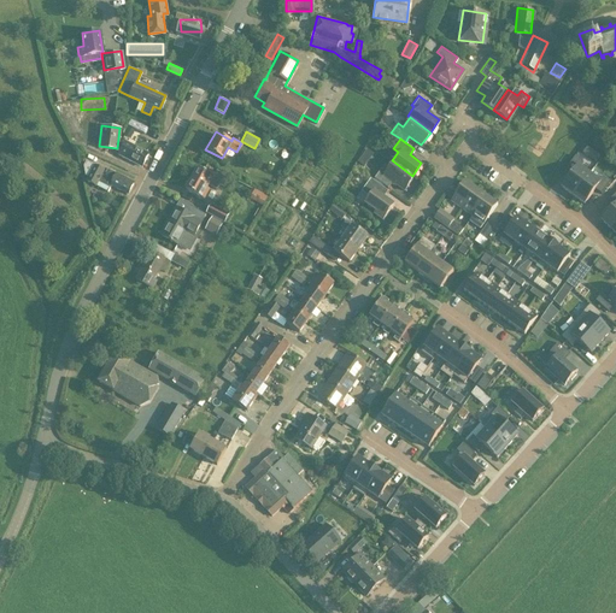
[(132,145),(123,140),(117,152),(125,155),(141,164),(147,152),(132,145)]
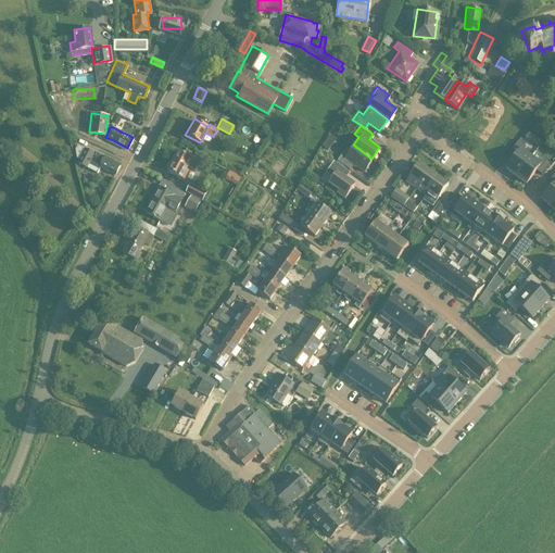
[(322,143),(328,147),(336,136),(329,132),(322,143)]
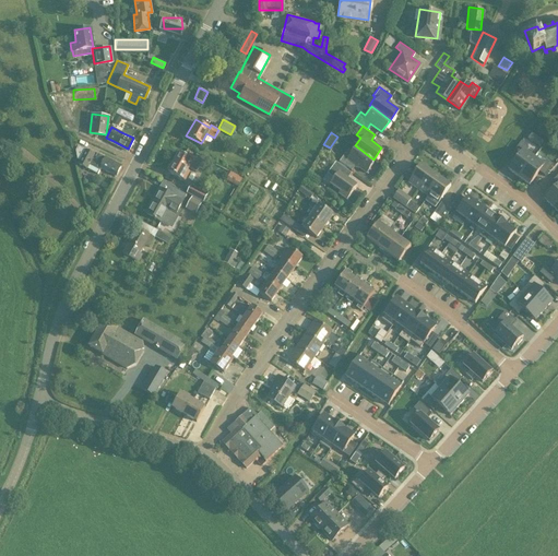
[(518,154),(508,168),(518,175),(533,155),(524,148),(527,144),(521,140),(513,151),(518,154)]
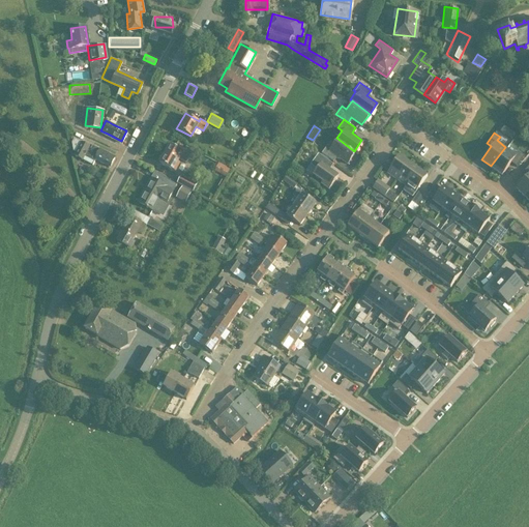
[(80,141),(72,138),(70,142),(71,149),(75,150),(72,154),(91,164),(94,157),(109,165),(113,155),(98,148),(98,147),(91,143),(89,147),(88,146),(89,144),(80,140),(80,141)]
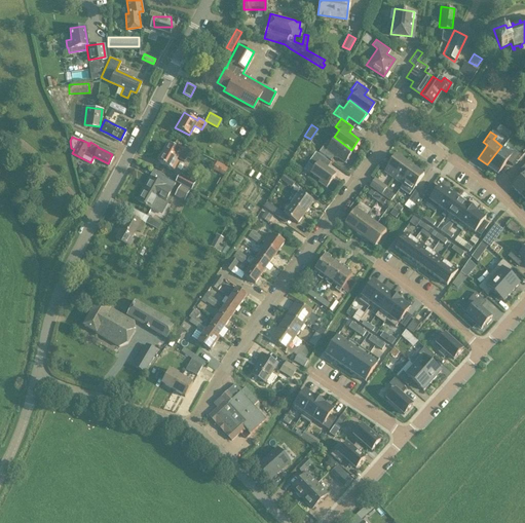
[(351,150),(334,137),(328,145),(324,142),(319,150),(330,158),(333,153),(343,160),(351,150)]
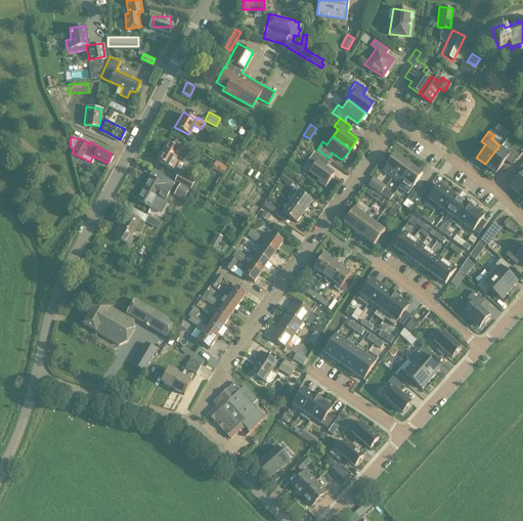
[(182,159),(188,149),(186,148),(180,145),(178,148),(167,141),(157,160),(172,168),(176,160),(174,159),(176,156),(182,159)]
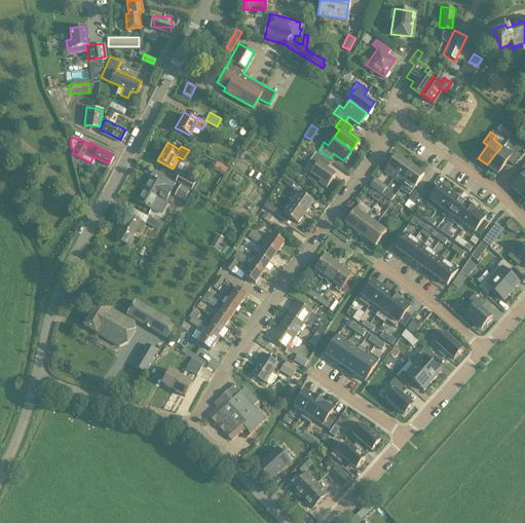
[(501,146),(487,164),(496,172),(507,159),(512,163),(519,153),(513,148),(511,152),(501,146)]
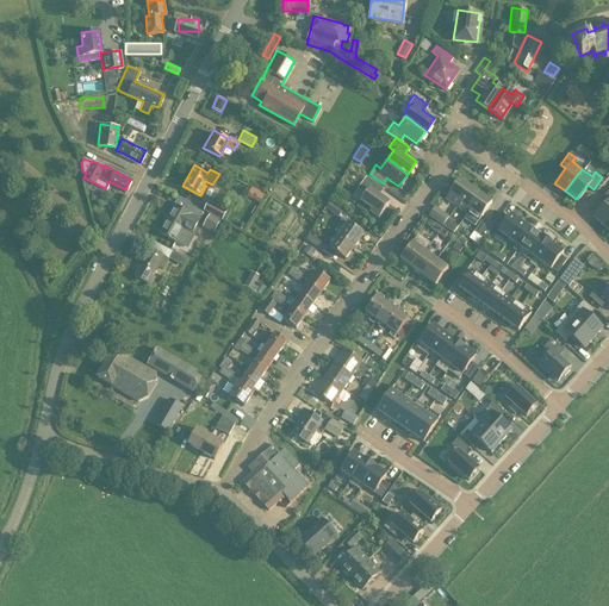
[(377,216),(387,200),(377,193),(383,187),(365,174),(360,181),(356,187),(364,193),(359,199),(371,207),(368,210),(377,216)]
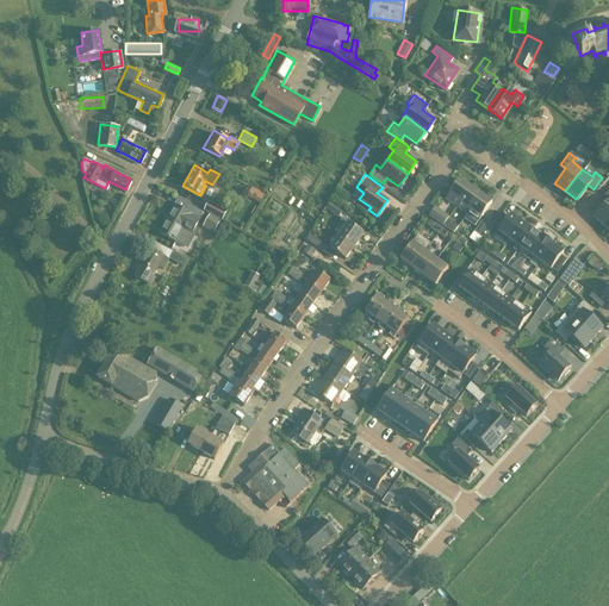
[(455,204),(468,185),(458,177),(445,197),(455,204)]
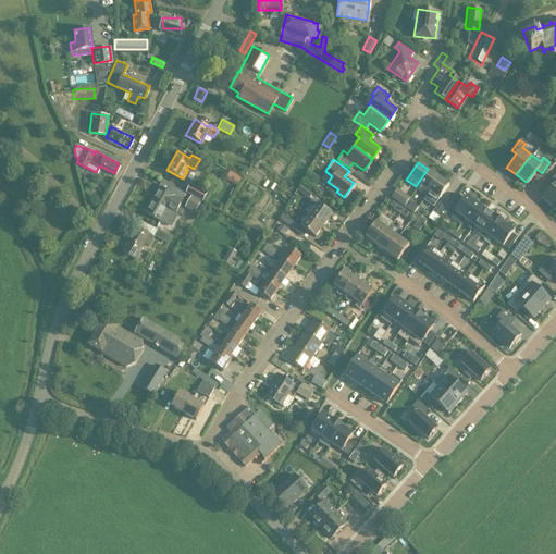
[(236,184),(242,174),(229,168),(223,177),(236,184)]
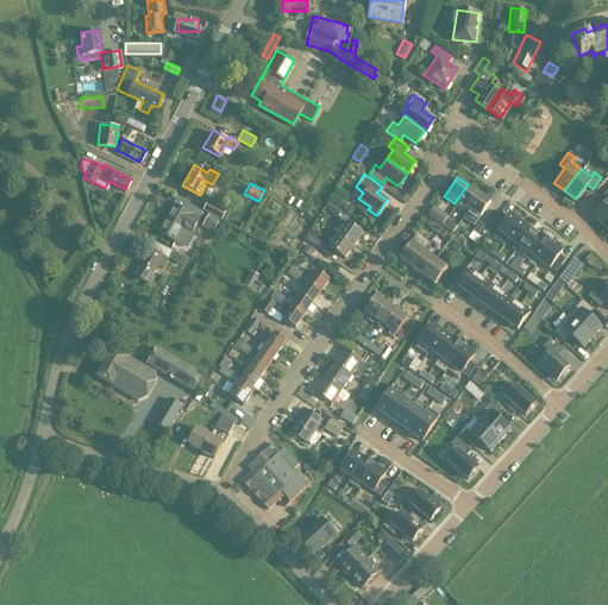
[(455,203),(465,212),(478,193),(468,184),(455,203)]
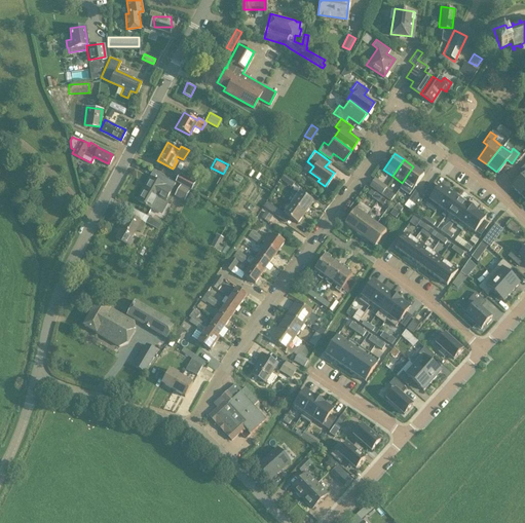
[(523,174),(512,186),(520,194),(524,188),(524,160),(518,169),(523,174)]
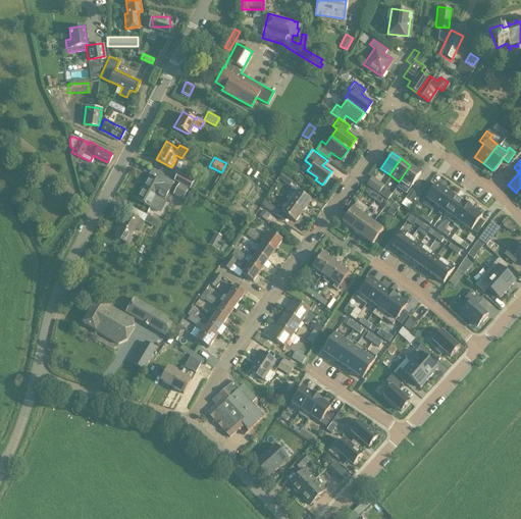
[(419,171),(410,165),(399,182),(396,185),(405,192),(408,188),(419,171)]
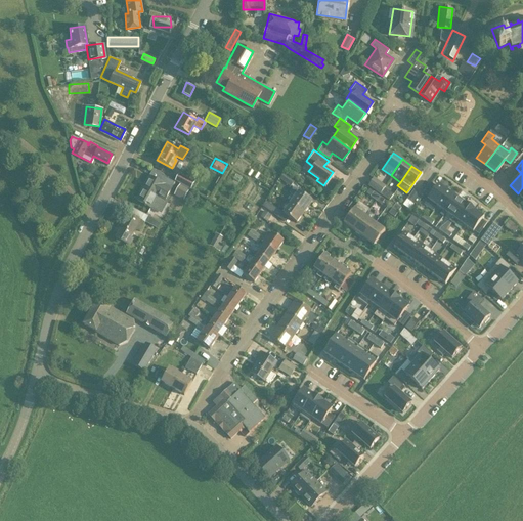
[(290,184),(293,179),(282,171),(278,176),(290,184)]
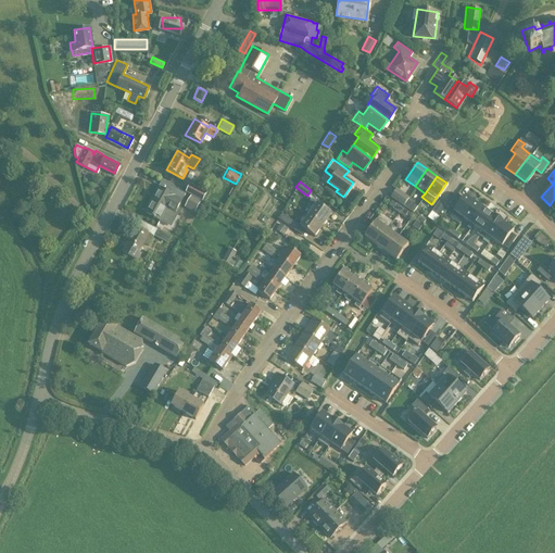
[(206,190),(201,187),(200,189),(189,183),(185,190),(201,199),(206,190)]
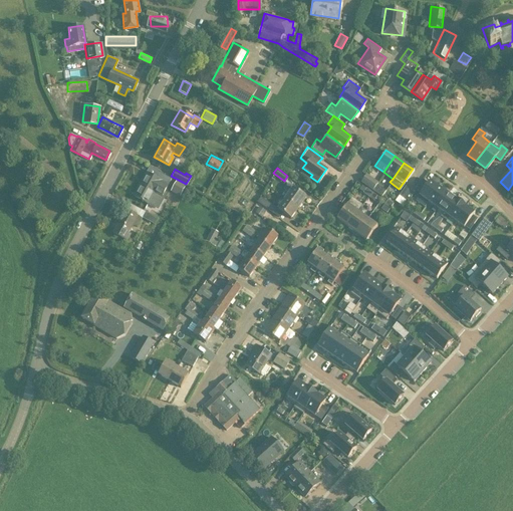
[(146,171),(133,194),(147,202),(153,192),(160,196),(166,186),(171,178),(157,170),(153,176),(146,171)]
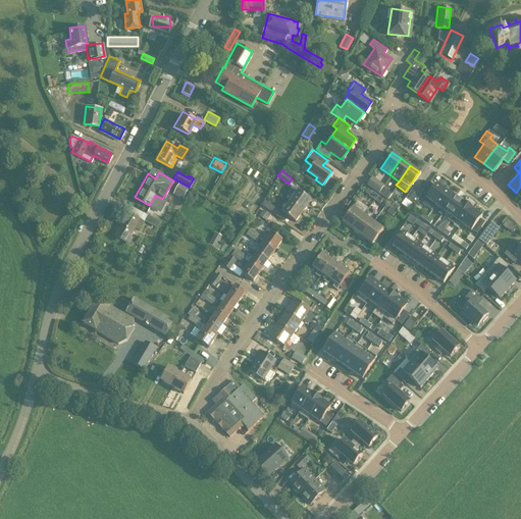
[(382,185),(379,182),(371,175),(366,183),(377,191),(382,186),(382,185)]
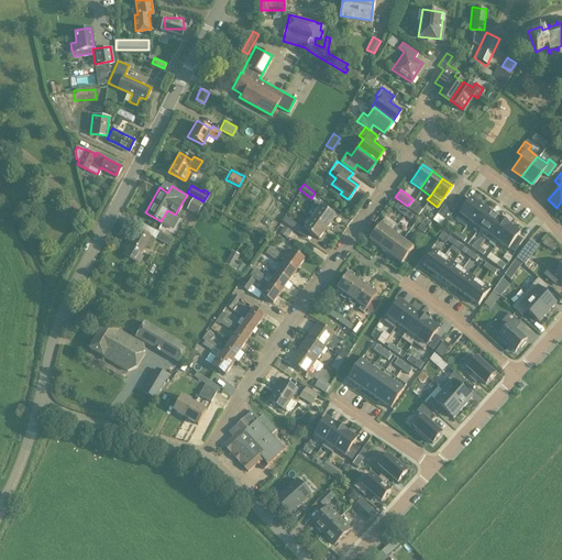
[(470,195),(458,211),(469,219),(481,202),(470,195)]
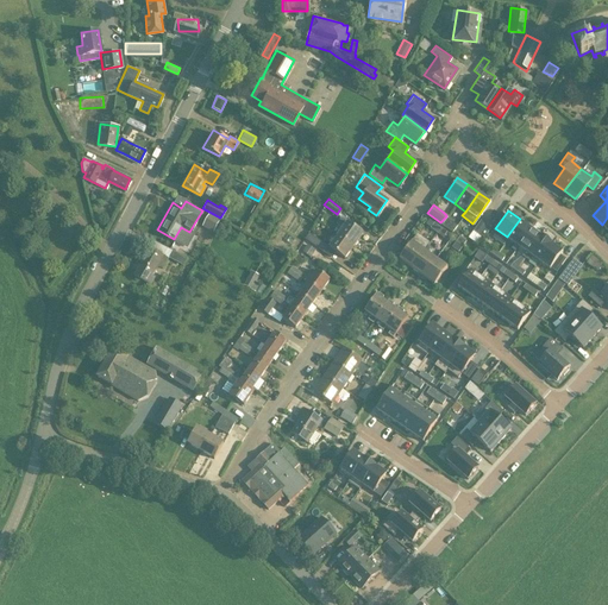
[(208,213),(204,221),(214,227),(219,219),(208,213)]
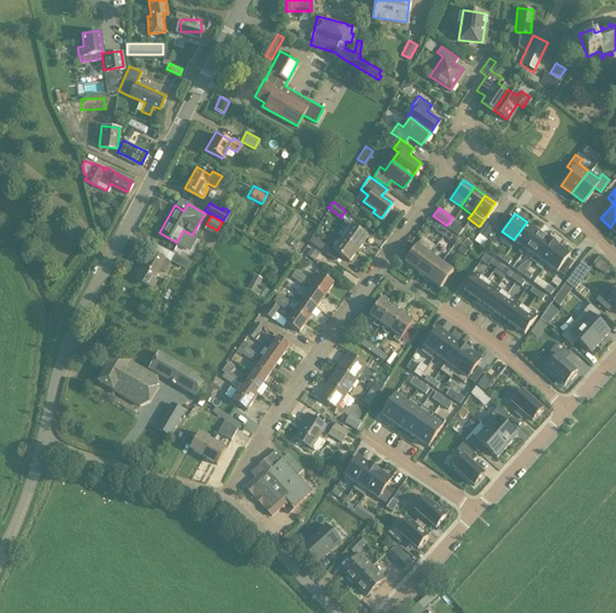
[(346,229),(341,236),(357,247),(367,235),(350,223),(344,218),(339,224),(346,229)]
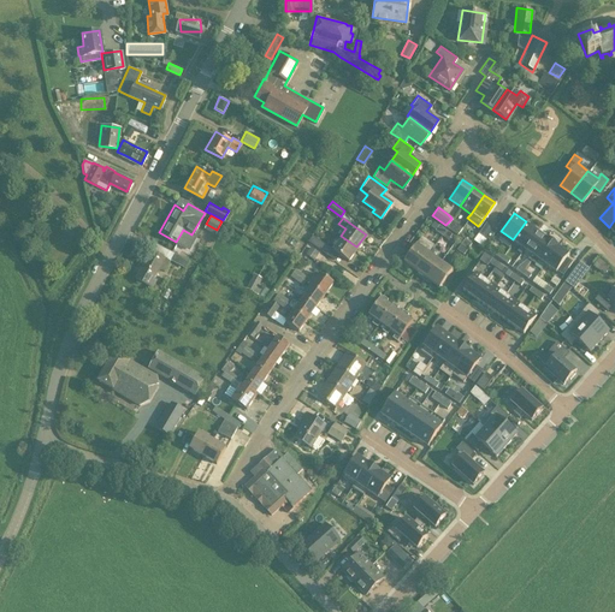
[(456,233),(461,226),(451,219),(445,225),(456,233)]
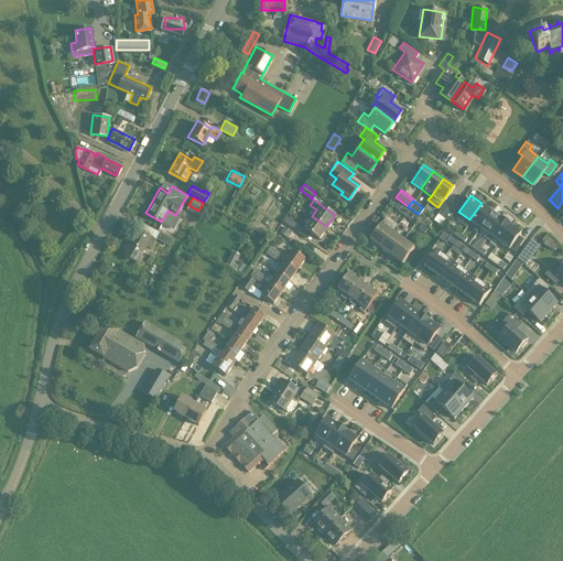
[(451,204),(445,201),(436,212),(442,215),(451,204)]
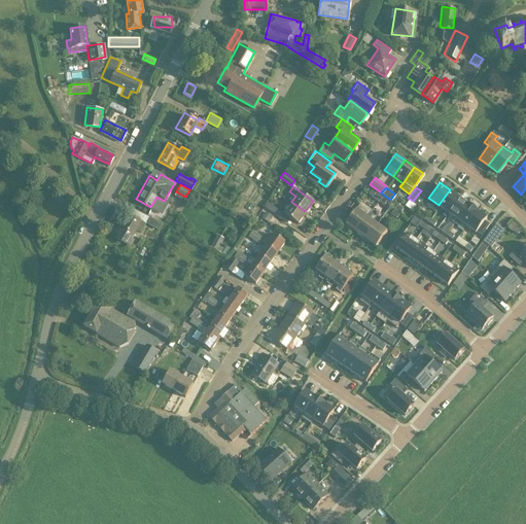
[(450,189),(439,205),(445,209),(442,213),(445,215),(448,211),(458,197),(450,189)]
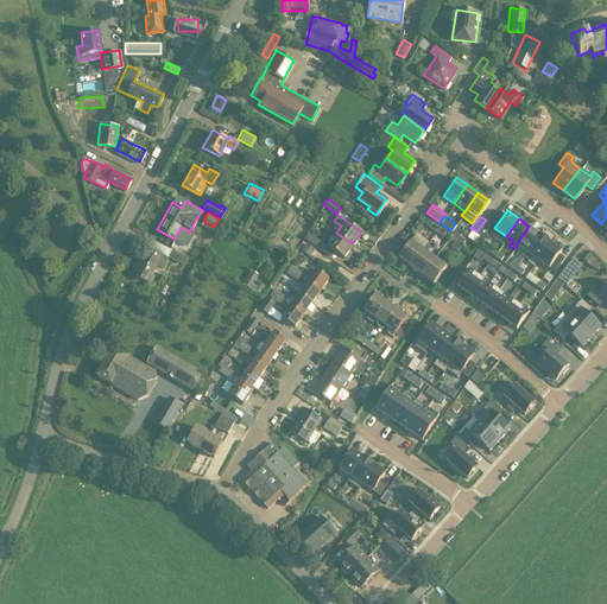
[(438,224),(432,221),(429,226),(435,230),(438,224)]
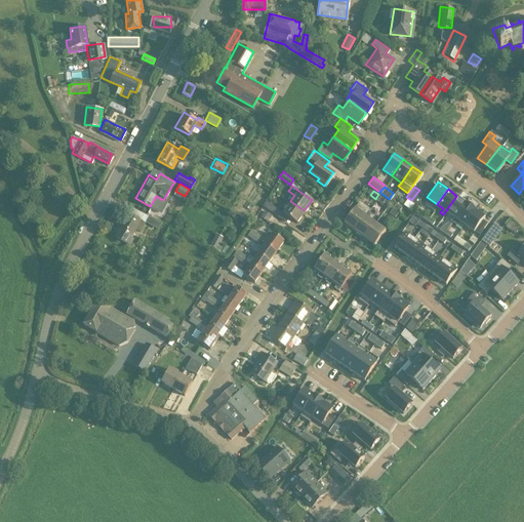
[(375,199),(380,203),(384,198),(378,194),(375,199)]
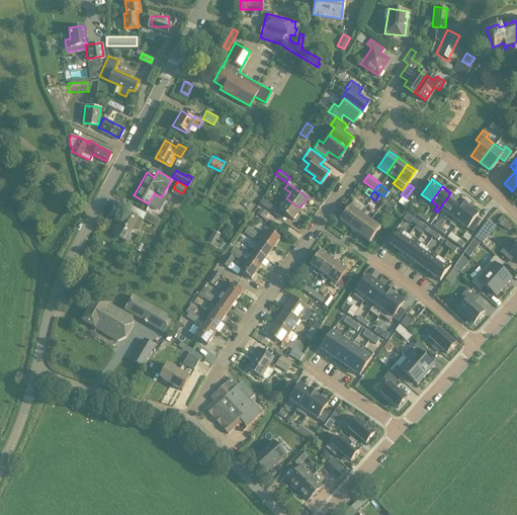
[(450,193),(440,207),(446,211),(443,216),(446,218),(459,199),(450,193)]
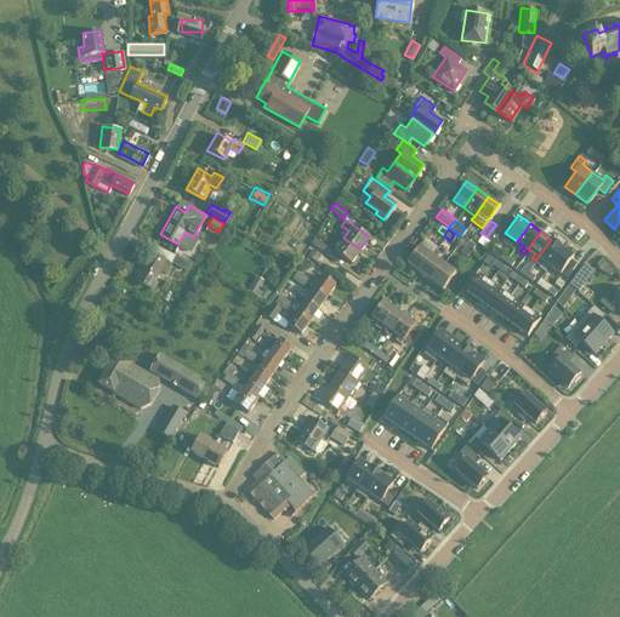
[(329,255),(333,249),(326,244),(326,245),(313,235),(310,241),(329,255)]
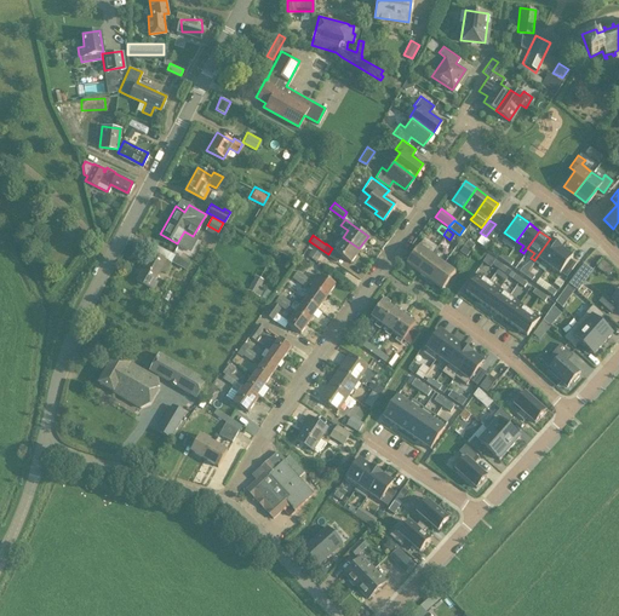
[(343,237),(333,249),(349,262),(359,248),(343,237)]
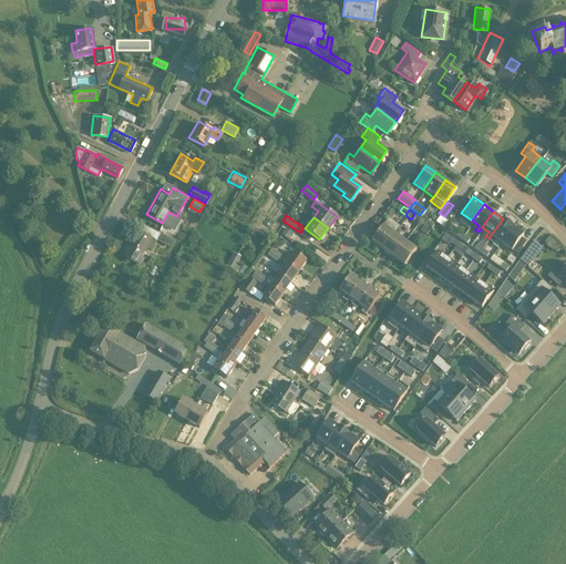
[(426,218),(422,223),(429,228),(433,223),(426,218)]
